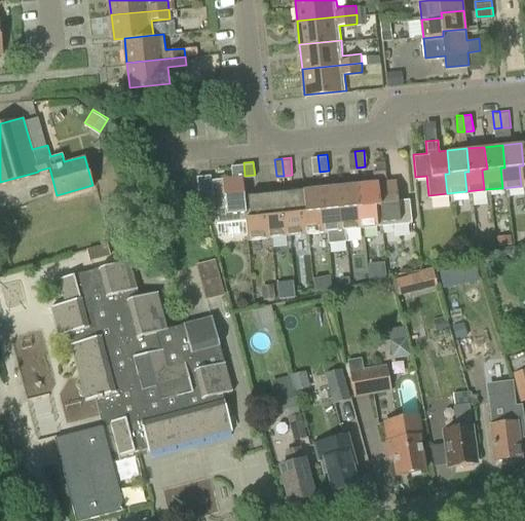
[(216,222),(245,219),(250,218),(249,196),(248,196),(245,197),(242,176),(245,176),(244,162),(230,164),(232,177),(211,179),(213,196),(199,197),(200,211),(215,209),(216,222)]
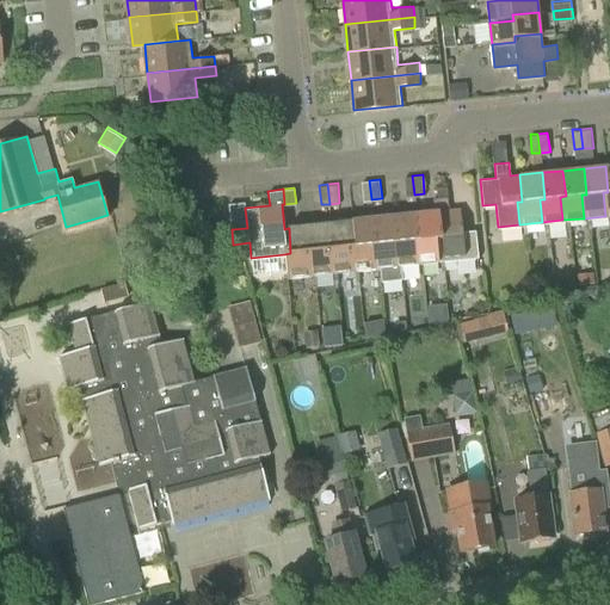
[(432,197),(433,210),(438,210),(441,236),(435,238),(437,260),(479,255),(476,229),(462,230),(460,207),(449,208),(447,196),(432,197)]
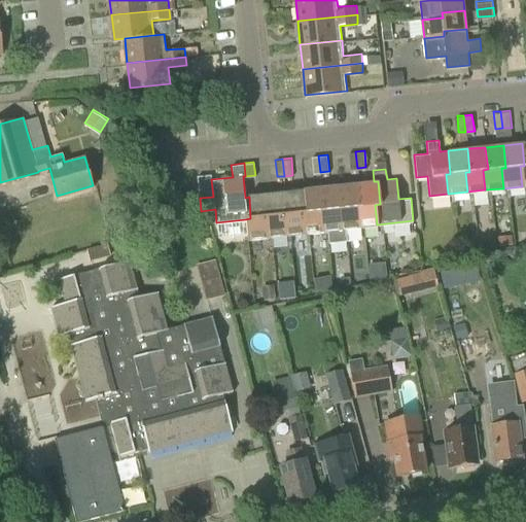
[(374,181),(358,182),(361,206),(357,206),(359,227),(377,224),(375,205),(380,204),(378,181),(374,181)]
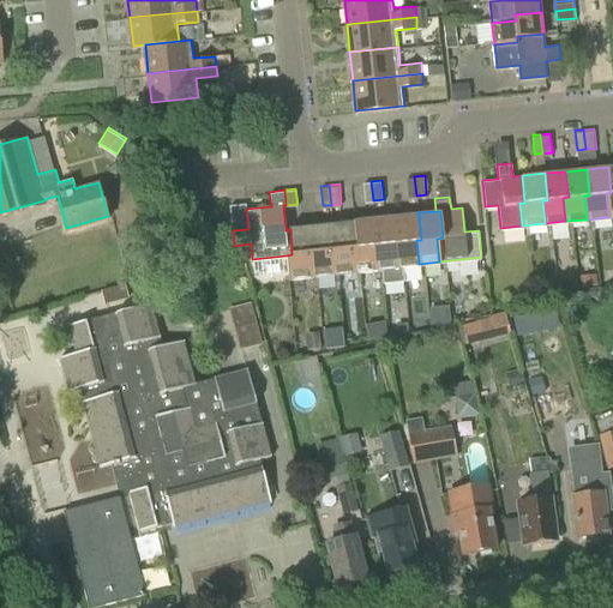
[(418,212),(396,215),(400,242),(395,242),(398,280),(404,278),(403,265),(419,264),(416,240),(421,240),(418,212)]
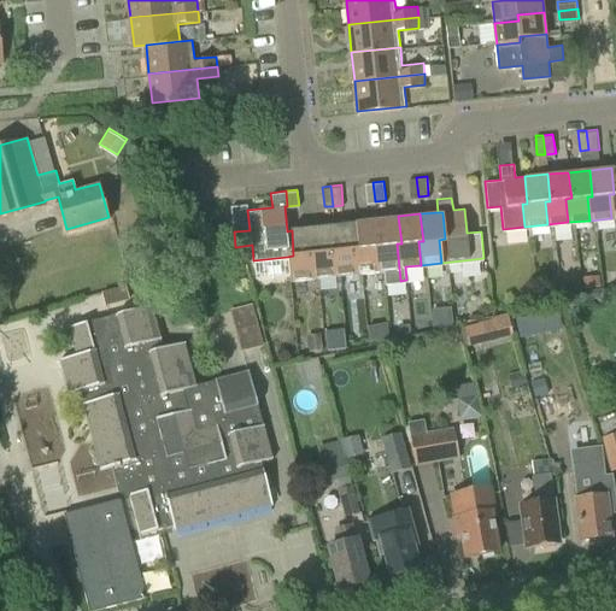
[(375,246),(377,270),(383,269),(385,282),(400,281),(397,244),(402,244),(398,216),(377,218),(380,246),(375,246)]
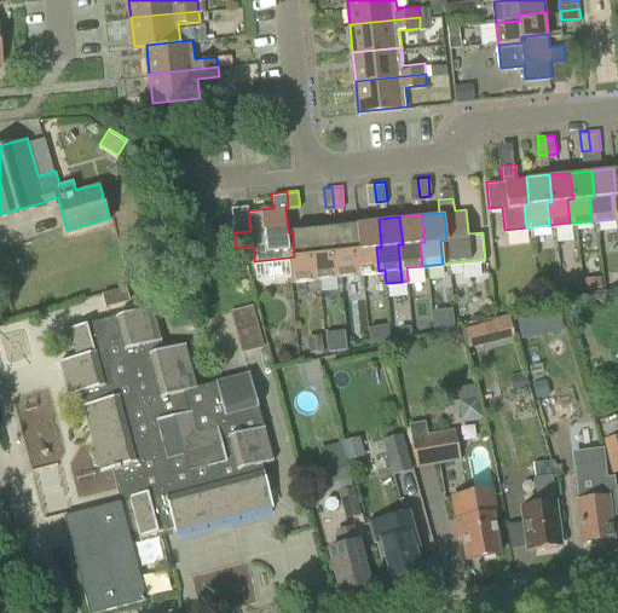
[(357,273),(379,271),(376,247),(381,247),(379,219),(357,221),(359,249),(354,249),(357,273)]
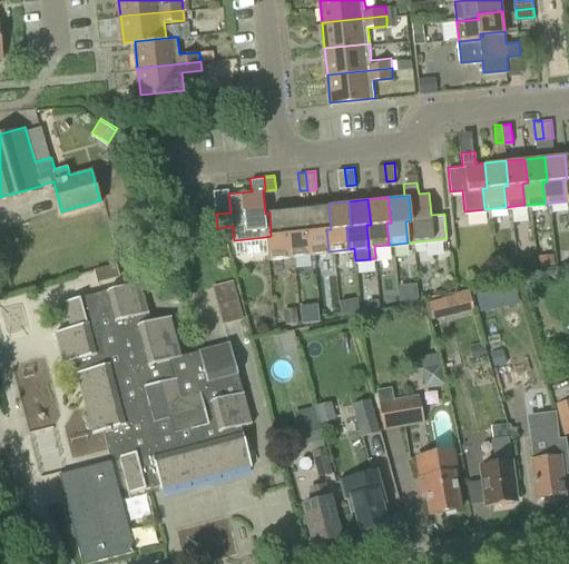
[(308,254),(329,251),(326,229),(331,229),(329,204),(308,206),(312,231),(306,231),(308,254)]
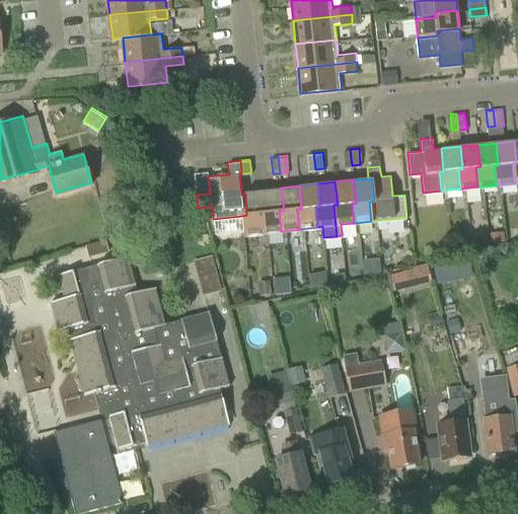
[(263,233),(281,231),(279,211),(284,211),(281,188),(263,190),(266,213),(261,213),(263,233)]
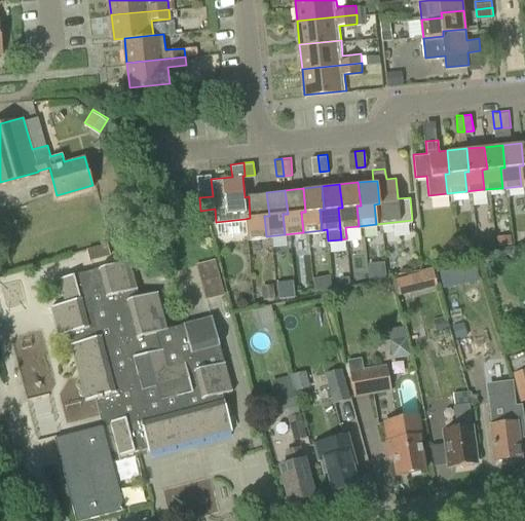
[(247,238),(266,236),(264,216),(269,216),(266,192),(248,194),(248,196),(249,196),(250,218),(245,219),(247,238)]
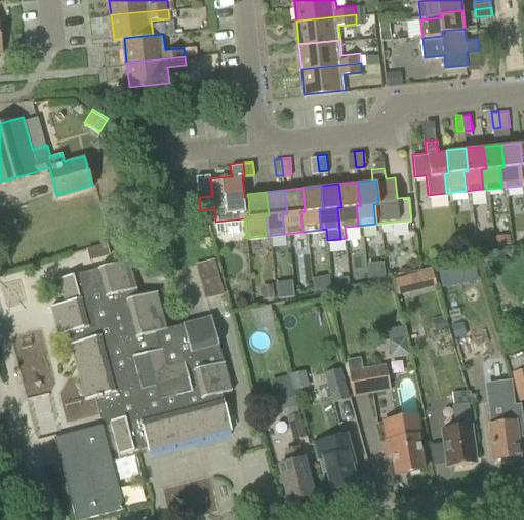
[(116,209),(114,223),(130,225),(132,212),(116,209)]
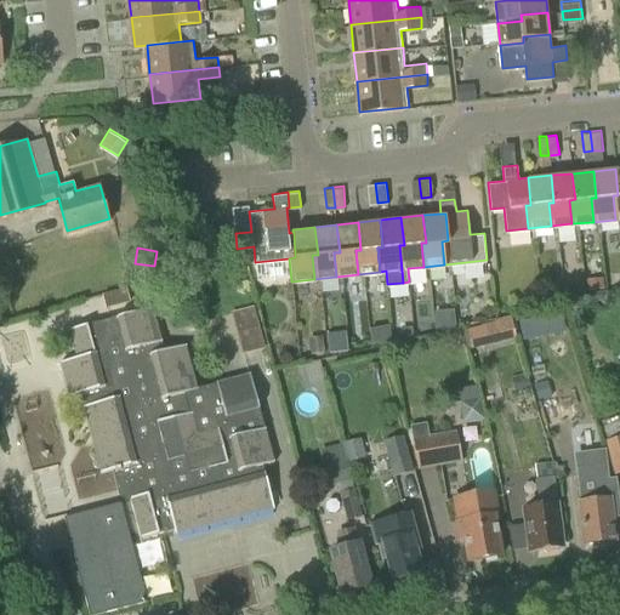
[(231,308),(232,309),(243,351),(259,346),(265,345),(254,302),(231,308)]
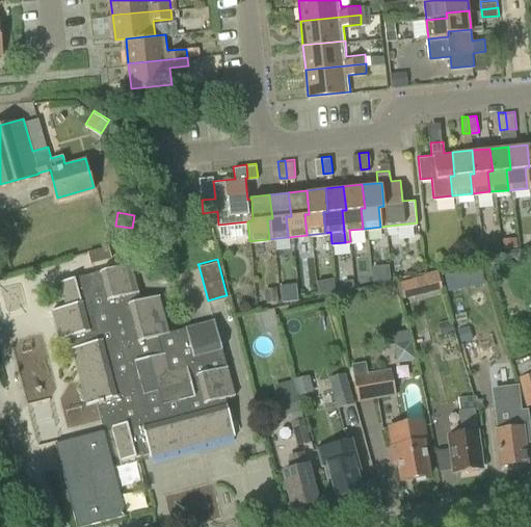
[(229,365),(227,365),(214,318),(168,331),(159,293),(140,298),(131,261),(59,280),(65,305),(52,308),(59,338),(70,336),(72,345),(86,402),(97,400),(101,417),(110,415),(122,458),(150,451),(151,456),(236,435),(226,396),(236,394),(229,365)]
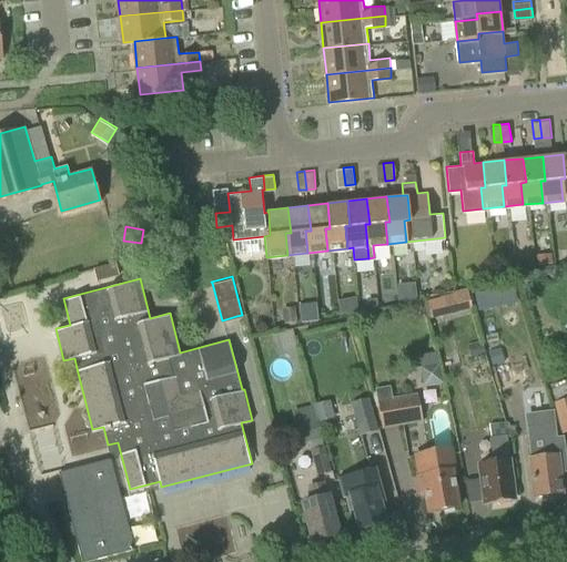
[(455,292),(427,298),(431,316),(458,309),(455,292)]
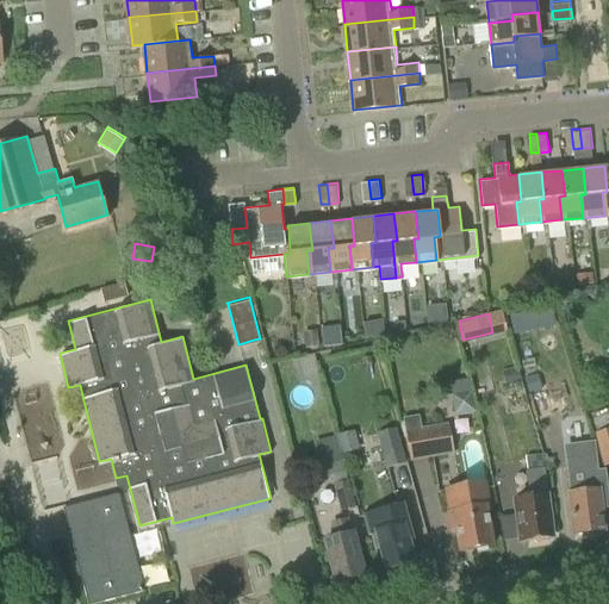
[(454,377),(460,410),(480,405),(474,373),(454,377)]
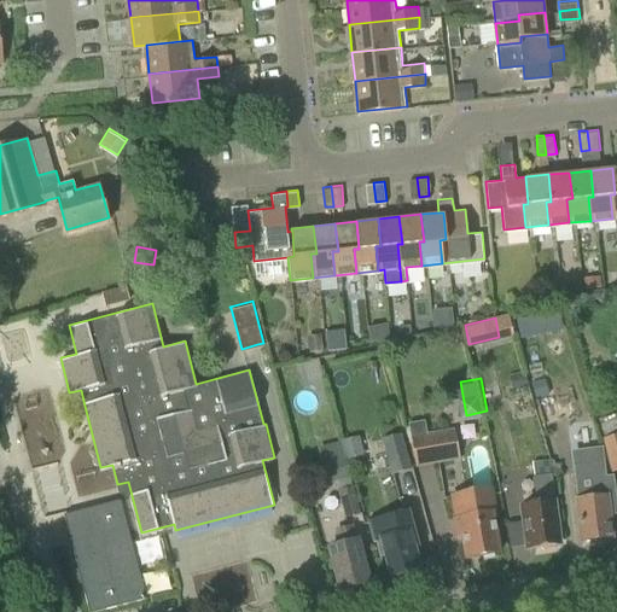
[(537,396),(545,419),(575,411),(570,395),(557,398),(554,391),(537,396)]
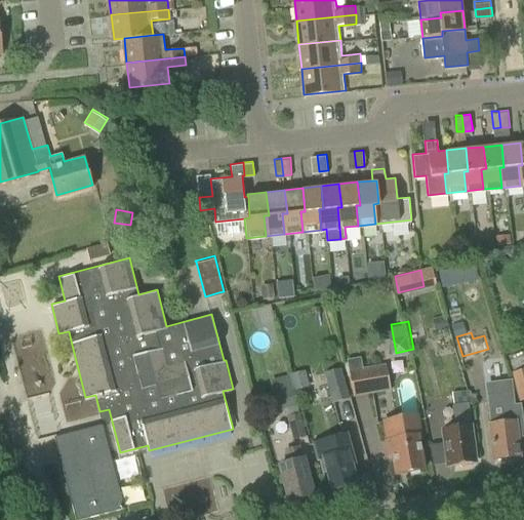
[(523,349),(507,354),(520,399),(523,398),(523,349)]
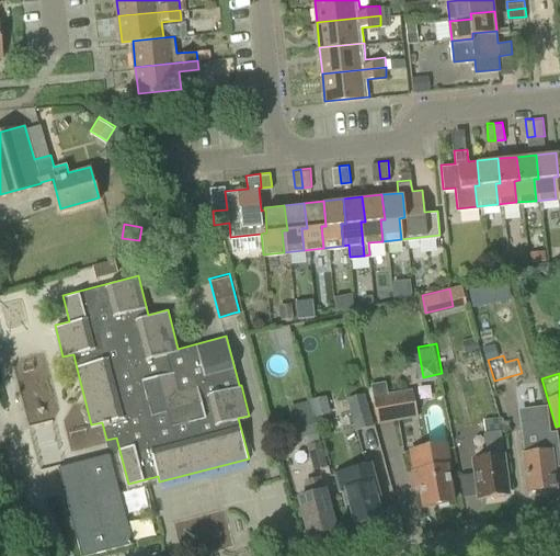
[(373,394),(378,422),(418,415),(412,385),(373,394)]
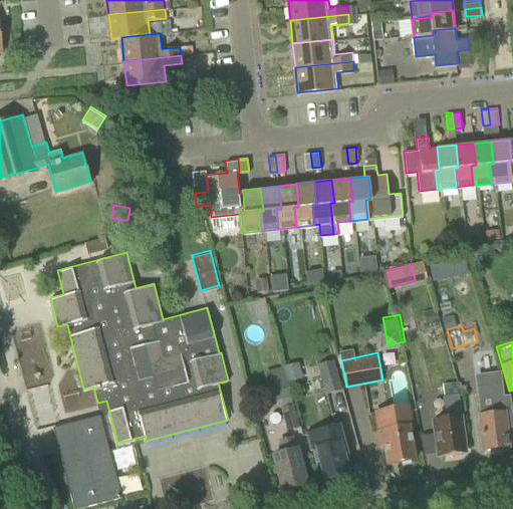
[(334,358),(317,362),(326,393),(342,388),(334,358)]
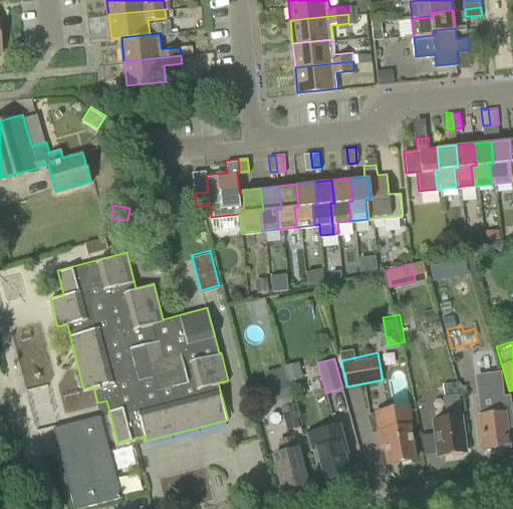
[(298,360),(284,363),(289,379),(302,376),(298,360)]
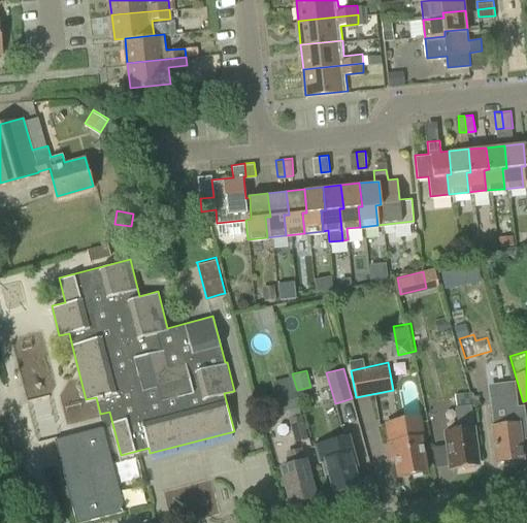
[(297,390),(292,373),(272,379),(280,410),(299,405),(295,390),(297,390)]
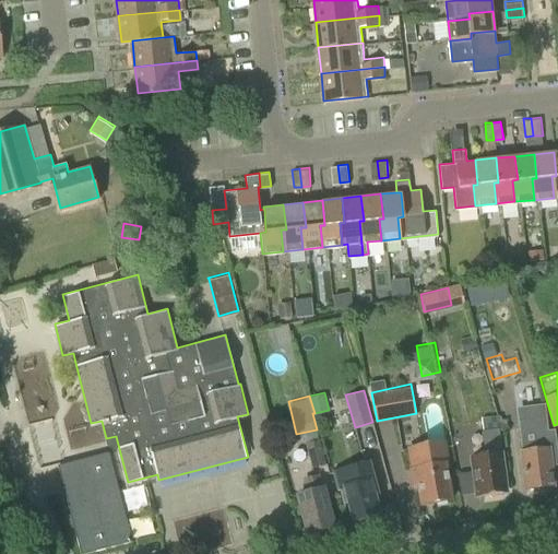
[(488,492),(491,494),(502,493),(503,490),(507,490),(498,428),(502,427),(500,413),(482,415),(487,454),(473,456),(477,493),(488,492)]
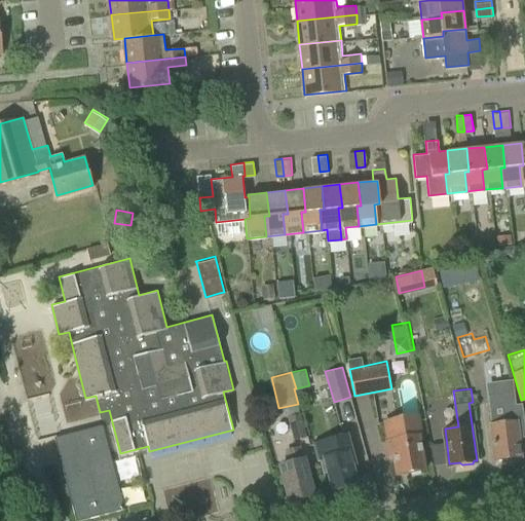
[(60,433),(50,392),(27,397),(37,438),(60,433)]
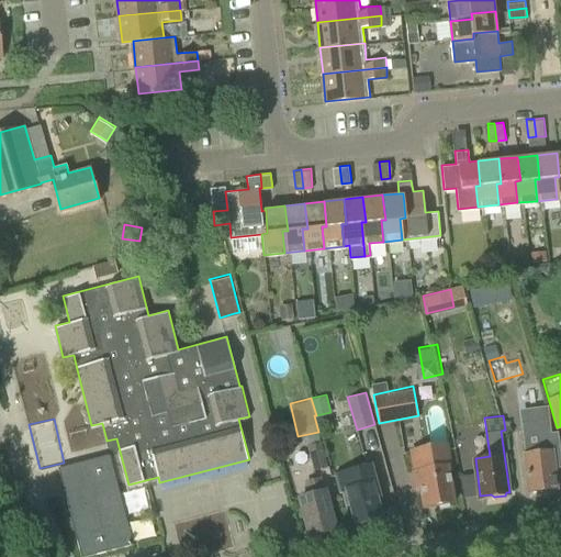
[(550,425),(537,426),(539,450),(526,452),(529,489),(558,486),(553,449),(552,449),(550,425)]
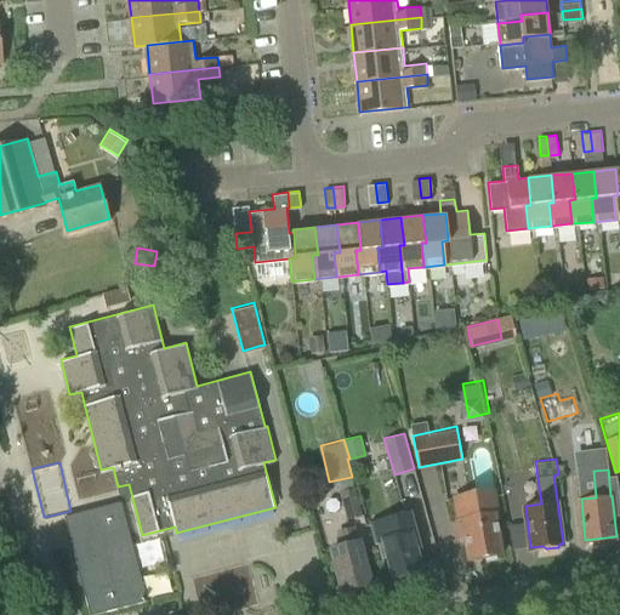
[(341,491),(346,517),(363,514),(357,488),(341,491)]
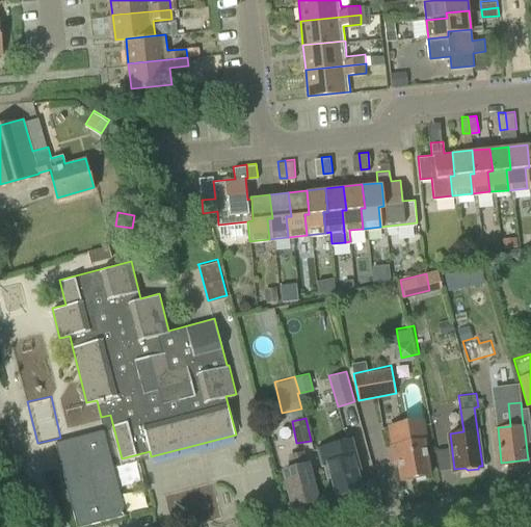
[(422,422),(402,425),(389,428),(392,445),(395,463),(399,462),(401,477),(430,473),(422,422)]
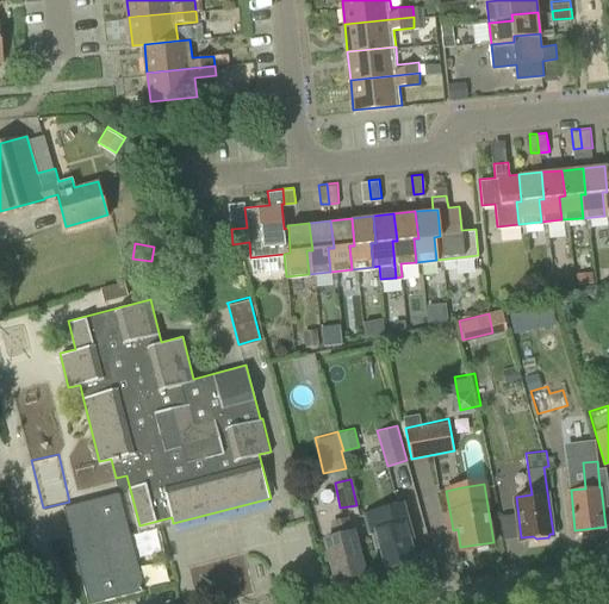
[(69,533),(87,603),(143,589),(118,491),(89,498),(91,504),(74,508),(80,530),(69,533)]
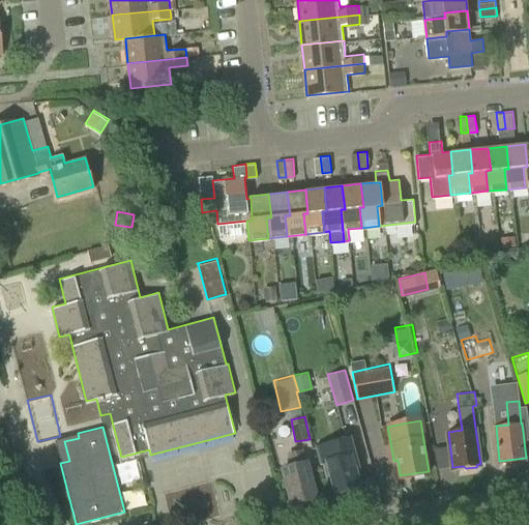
[(352,435),(326,441),(315,444),(320,463),(326,461),(334,492),(360,485),(356,468),(360,467),(352,435)]
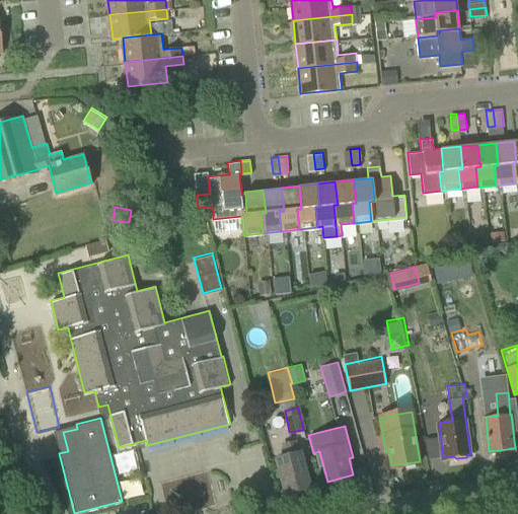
[(277,458),(286,493),(286,494),(310,488),(301,451),(299,452),(295,440),(283,443),(286,455),(277,458)]
